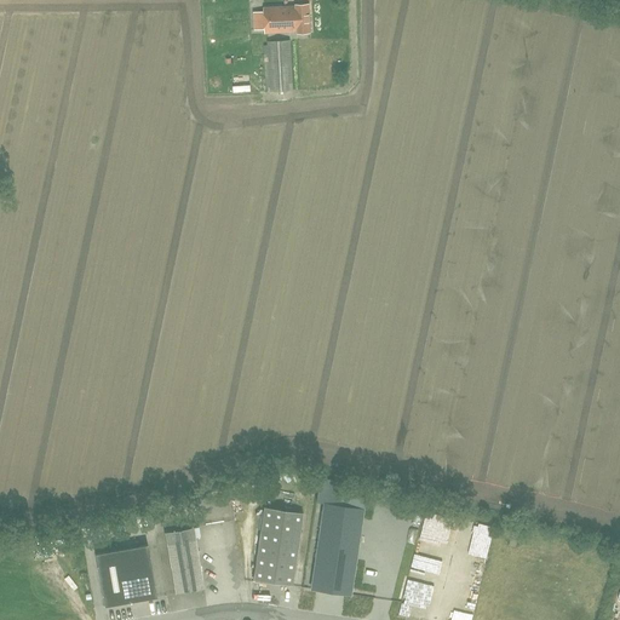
[(310,32),(309,4),(294,4),(294,5),(264,7),(265,33),(296,32),(296,33),(310,32)]
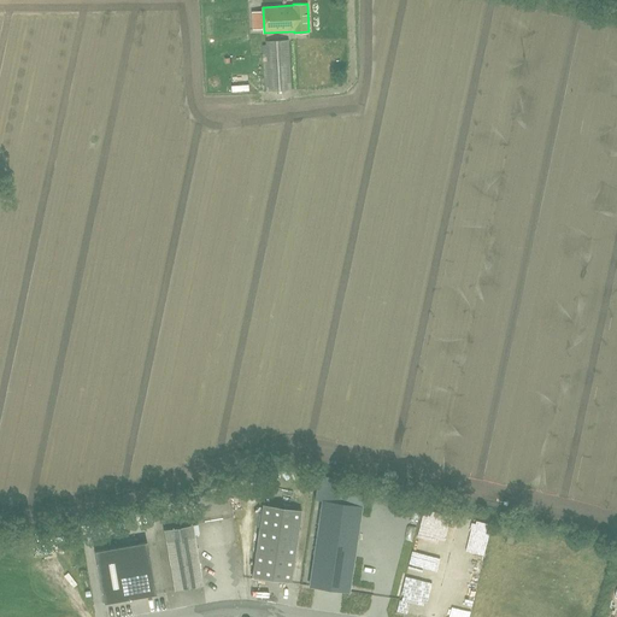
[(287,40),(265,42),(268,90),(291,89),(287,40)]
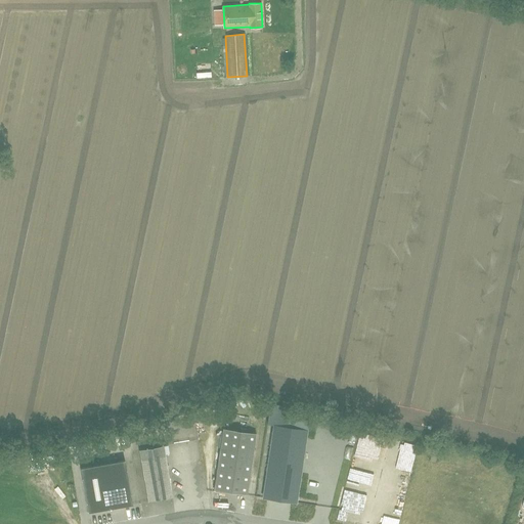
[(296,501),(307,430),(274,425),(263,496),(296,501)]
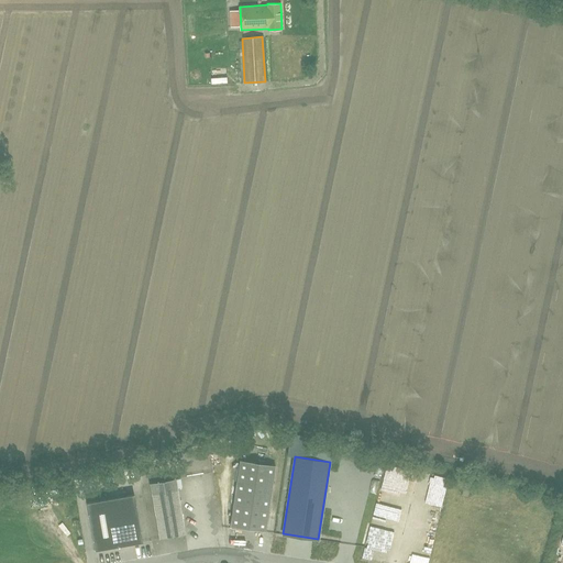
[(276,465),(241,460),(230,526),(265,531),(276,465)]
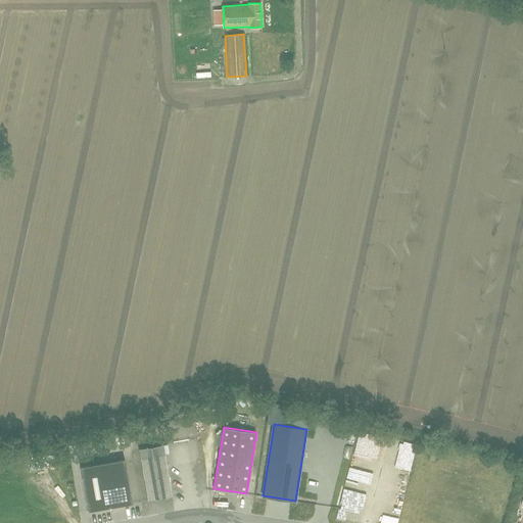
[(172,496),(164,455),(162,444),(138,448),(147,501),(172,496)]
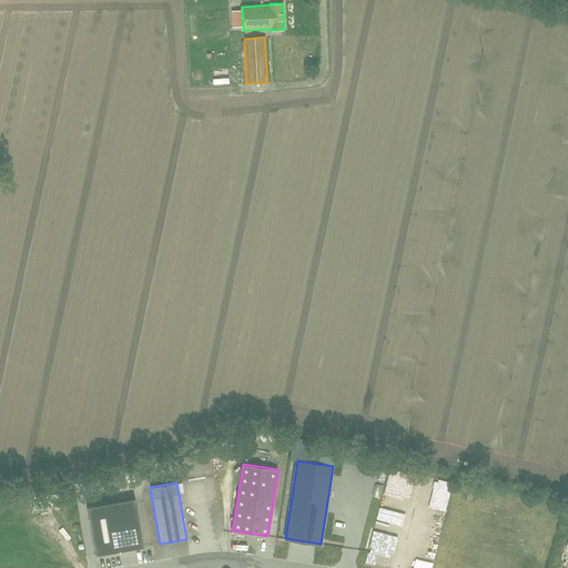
[(143,547),(135,498),(87,507),(95,556),(143,547)]
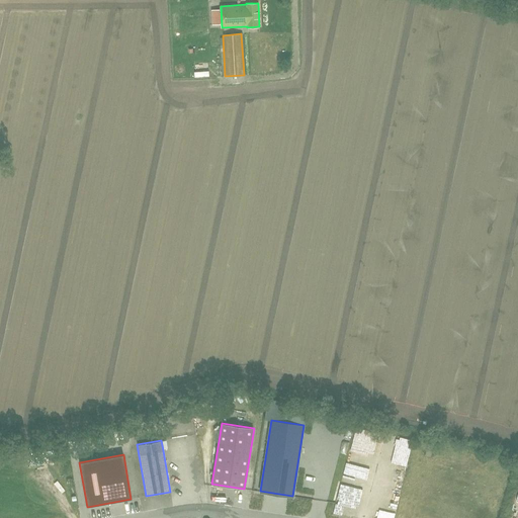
[(52,473),(56,484),(62,482),(58,470),(52,473)]
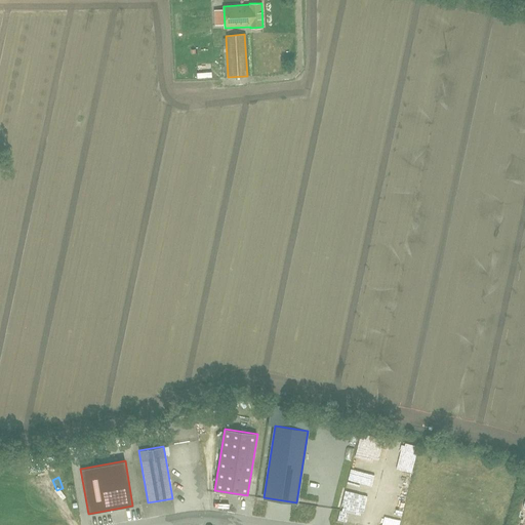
All buildings are outlined.
